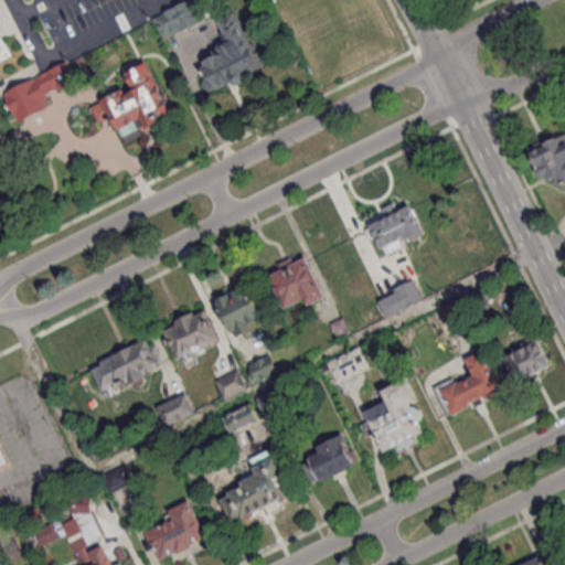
[(189,0),(150,20),(160,41),(215,14),(208,0),(189,0)]
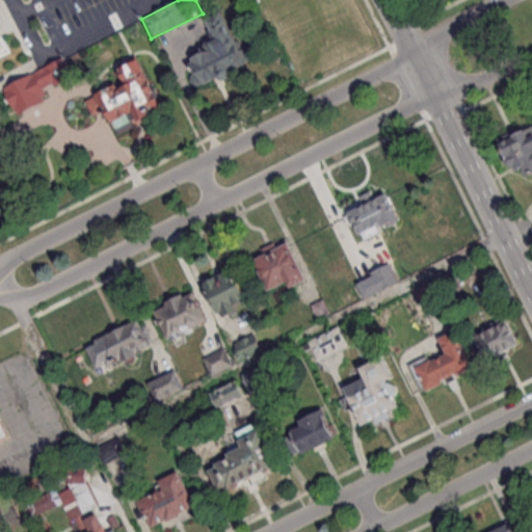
[(203,15),(221,5),(249,62),(236,70),(233,78),(222,79),(216,77),(197,87),(189,83),(189,73),(194,71),(190,62),(192,61),(190,56),(201,52),(198,47),(215,40),(203,15)]
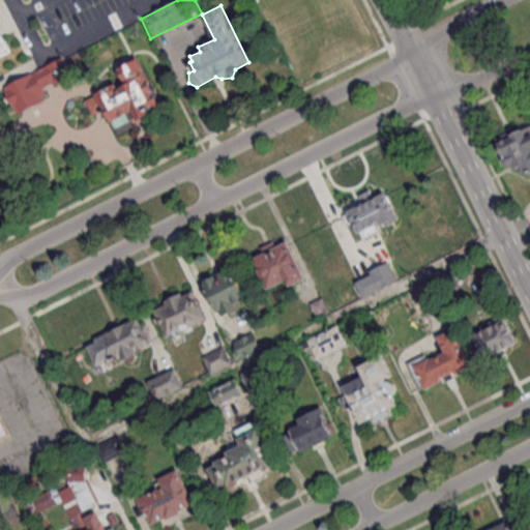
[(0,58),(12,53),(4,37),(4,35),(1,36),(0,33),(0,58)]
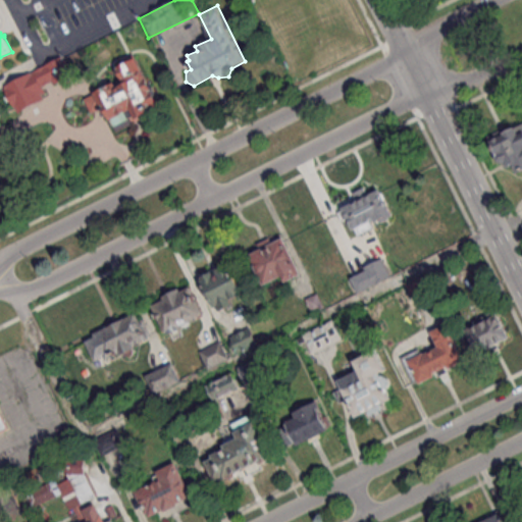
[(3,86),(14,108),(16,107),(19,112),(45,99),(43,95),(47,93),(43,86),(53,81),(55,84),(73,74),(64,55),(3,86)]
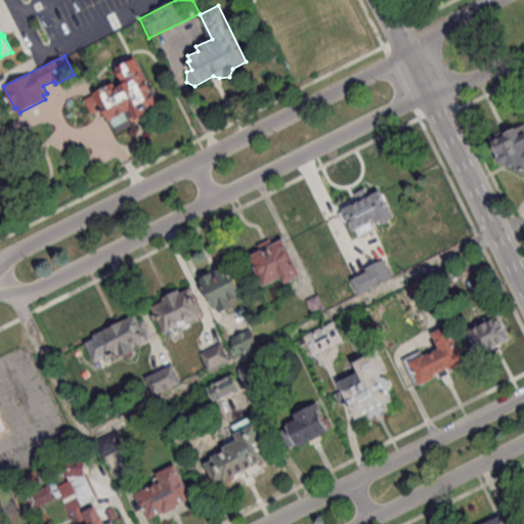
[(118,67),(124,63),(123,61),(135,55),(146,79),(148,78),(161,103),(149,110),(150,112),(142,116),(144,119),(118,132),(110,116),(105,115),(103,110),(104,107),(99,110),(93,113),(86,98),(92,95),(96,93),(95,92),(111,85),(115,84),(117,88),(122,85),(122,84),(125,82),(118,67)]
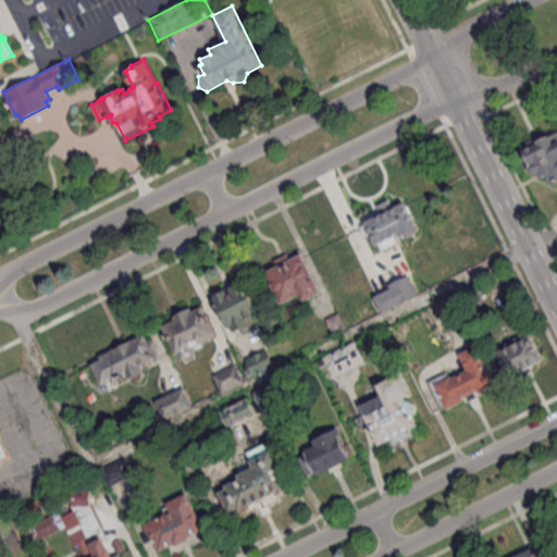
[(520,149),(556,132),(556,182),(553,184),(547,174),(540,178),(537,173),(531,172),(529,166),(530,164),(525,156),(524,157),(520,149)]
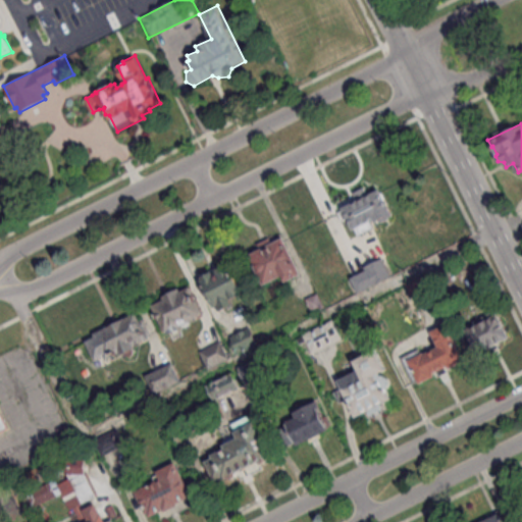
[(346,219),(343,220),(337,211),(342,210),(340,207),(355,199),(352,192),(363,186),(367,194),(379,188),(394,215),(380,221),(379,219),(376,220),(374,217),(368,220),(371,226),(358,233),(355,228),(352,230),(346,219)]
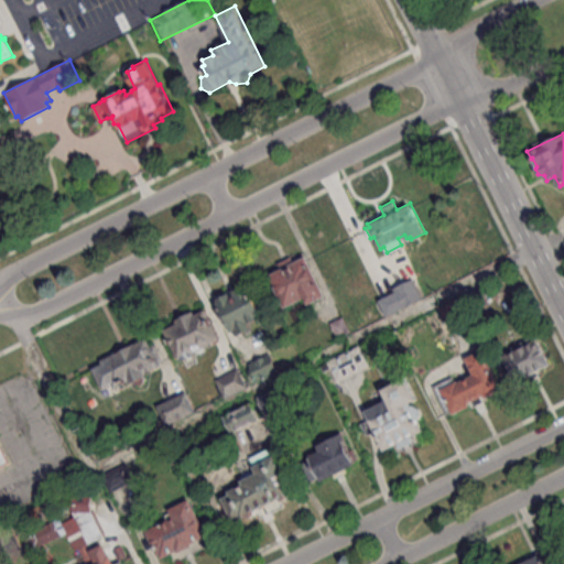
[(268,274),(280,268),(277,262),(290,255),(293,261),(305,256),(325,294),(307,303),(304,296),(284,307),(268,274)]
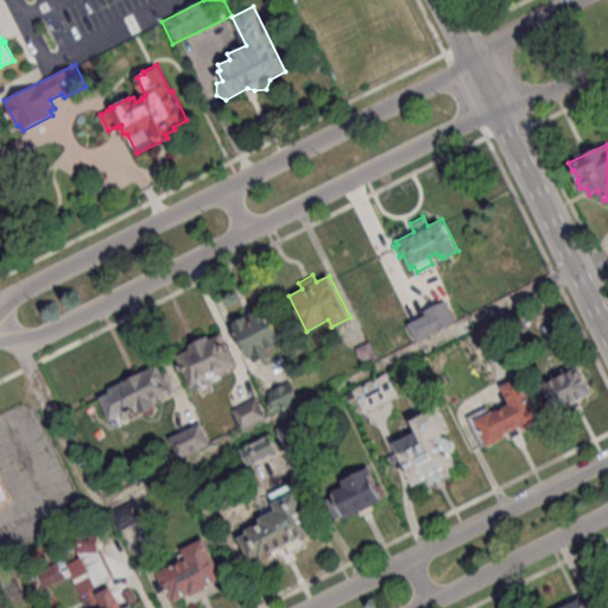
[(406,323),(416,342),(457,322),(445,298),(424,309),(425,314),(406,323)]
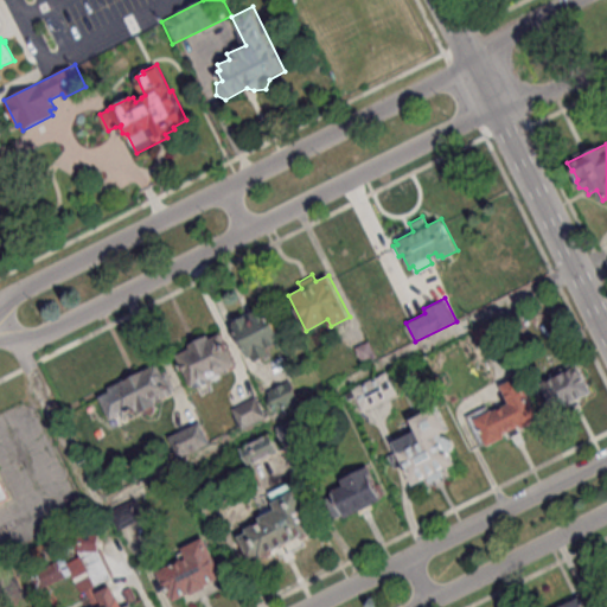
[(232,326),(249,358),(256,355),(260,359),(272,353),(268,347),(282,340),(267,310),(262,312),(261,310),(254,313),(256,315),(249,320),(247,315),(234,321),(236,324),(232,326)]
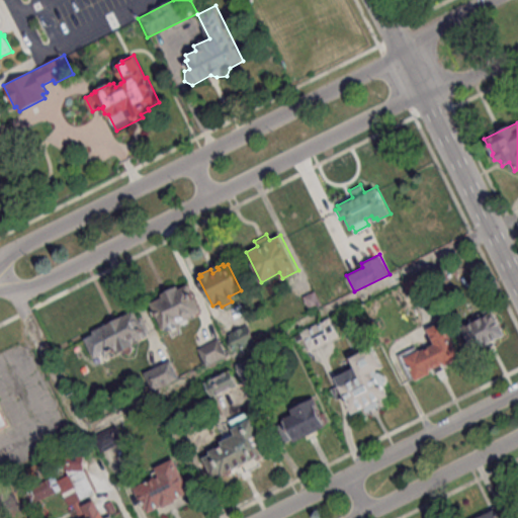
[(150,301),(161,296),(160,294),(176,286),(178,289),(188,284),(200,311),(163,329),(150,301)]
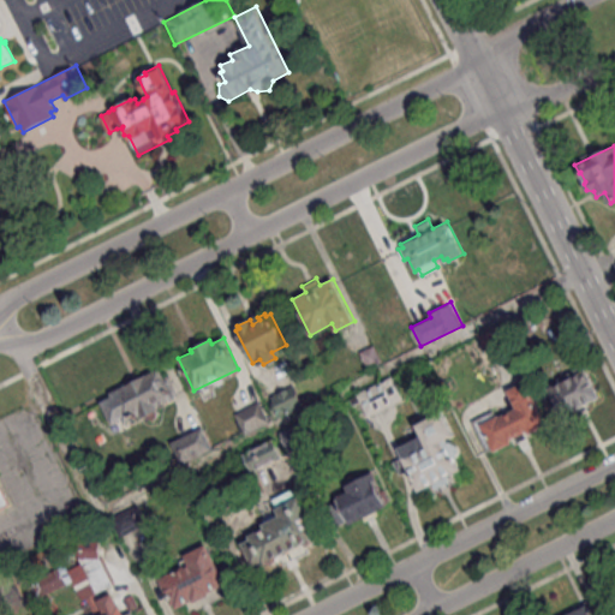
[(359,351),(374,345),(382,362),(368,369),(359,351)]
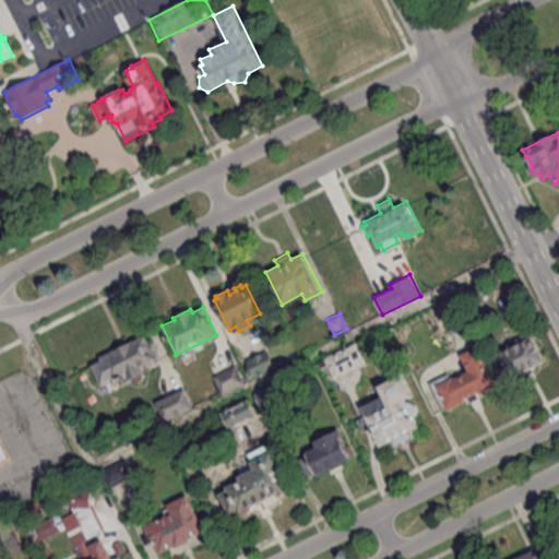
[(91,364),(99,359),(98,356),(144,331),(150,341),(153,339),(163,357),(143,368),(144,370),(141,371),(142,377),(139,380),(134,381),(132,379),(129,379),(127,376),(115,382),(113,379),(102,384),(91,364)]
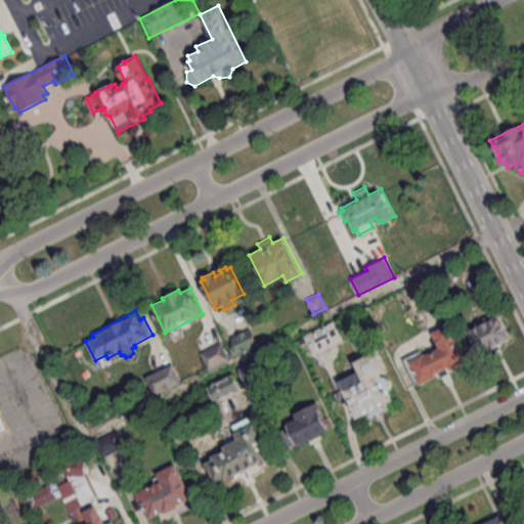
[(466,329),(478,352),(511,337),(499,314),(495,316),(493,312),(475,321),(476,323),(466,329)]
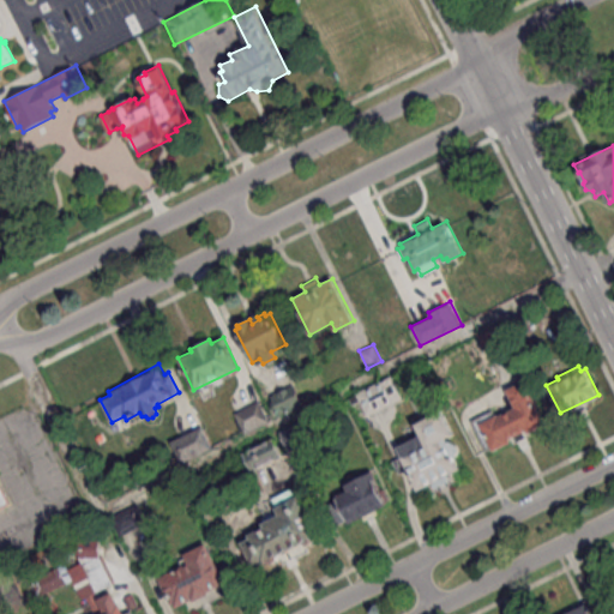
[(348,398),(355,395),(354,392),(392,373),(403,396),(366,414),(360,399),(351,403),(348,398)]
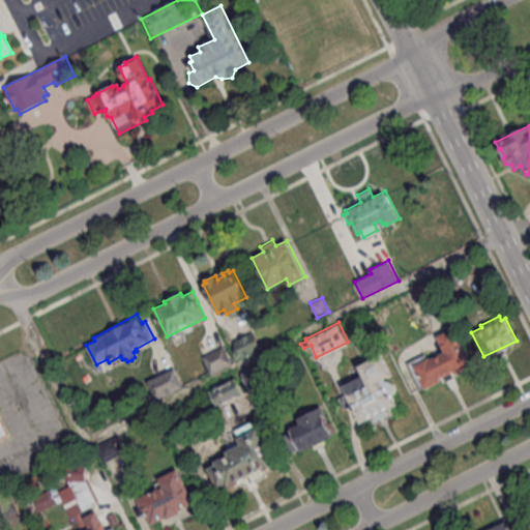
[(427,358),(424,353),(407,361),(419,388),(424,386),(425,387),(441,381),(442,383),(458,376),(457,374),(472,366),(453,327),(436,334),(443,351),(427,358)]
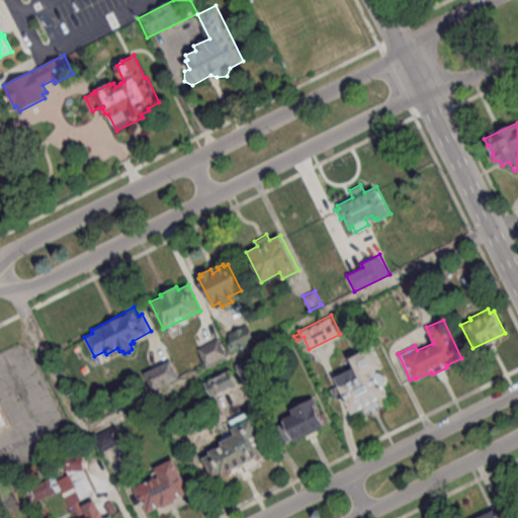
[(228,333),(248,324),(254,338),(233,346),(228,333)]
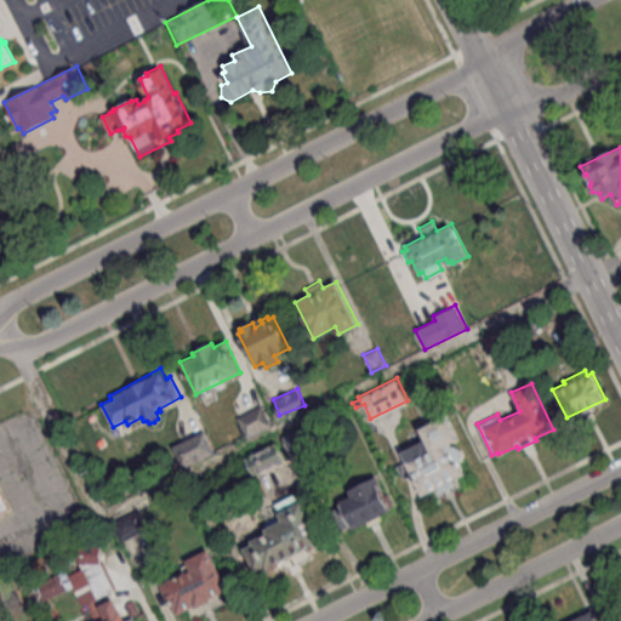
[(237,417),(261,405),(272,426),(246,438),(237,417)]
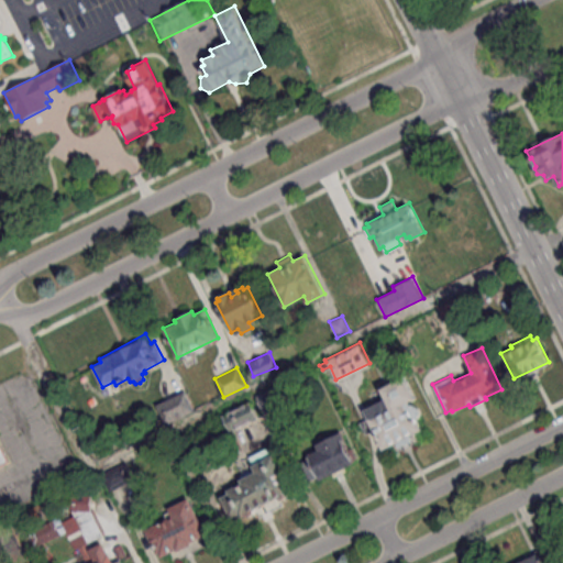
[(366,410),(371,419),(362,423),(366,431),(375,428),(384,446),(393,443),(396,450),(414,441),(410,434),(421,429),(416,419),(420,417),(421,412),(418,407),(414,405),(409,407),(407,404),(417,398),(407,377),(384,388),(389,399),(366,410)]
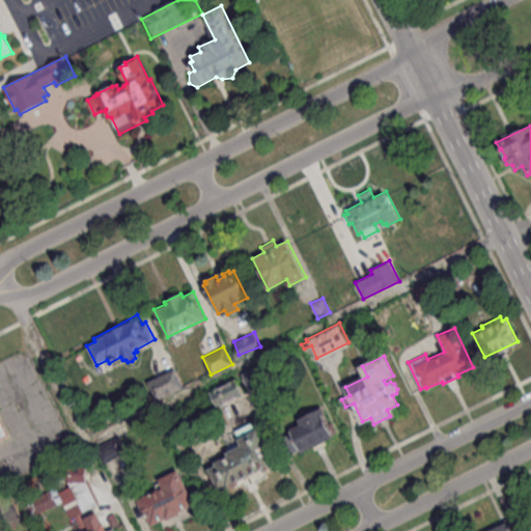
[(148,382),(174,368),(184,386),(157,399),(148,382)]
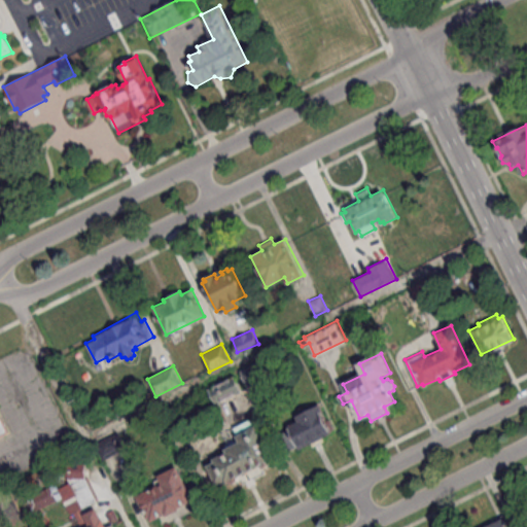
[(209,388),(226,380),(234,394),(216,402),(209,388)]
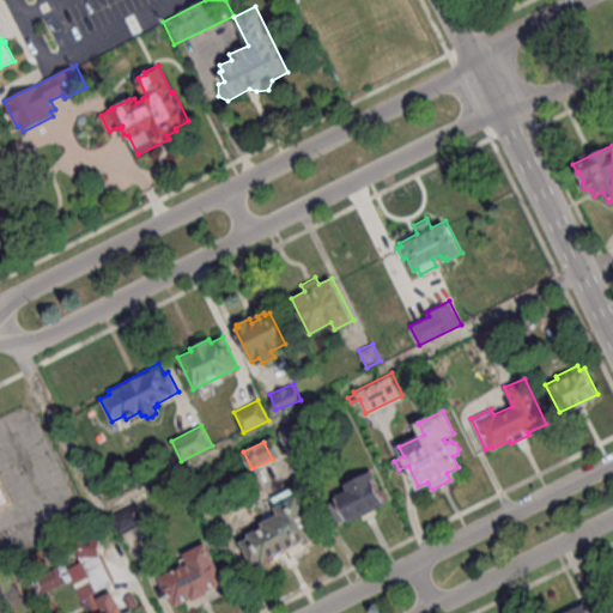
[(334,493),(345,489),(343,484),(371,469),(375,478),(372,479),(378,490),(383,489),(388,498),(383,501),(384,503),(349,521),(334,493)]
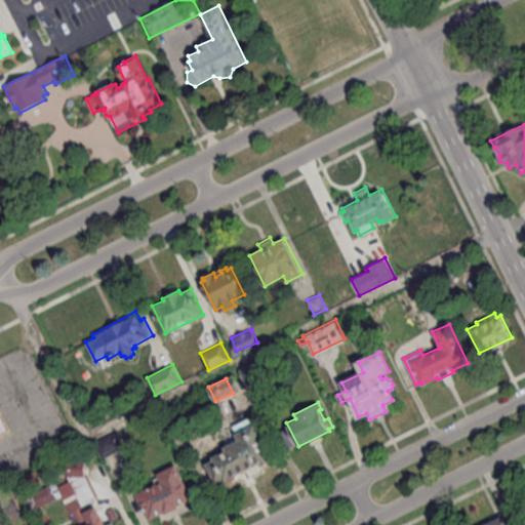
[(0,434),(9,430),(0,410),(0,434)]
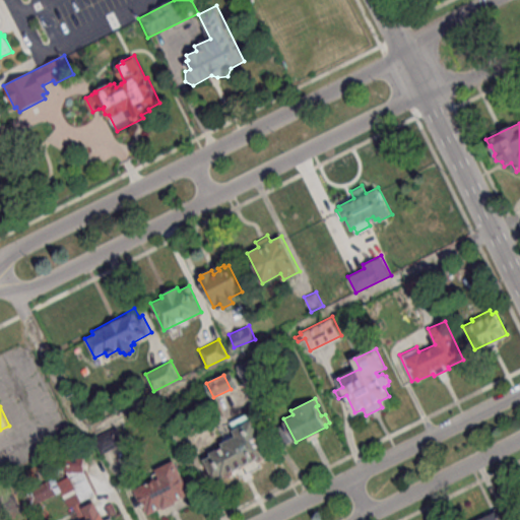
[(205,459),(214,477),(222,473),(224,476),(225,475),(230,477),(235,474),(236,471),(239,477),(242,475),(243,479),(251,475),(249,472),(261,466),(259,461),(271,455),(254,420),(252,421),(248,413),(232,421),(235,429),(234,430),(237,436),(223,443),(225,446),(212,453),(213,455),(205,459)]
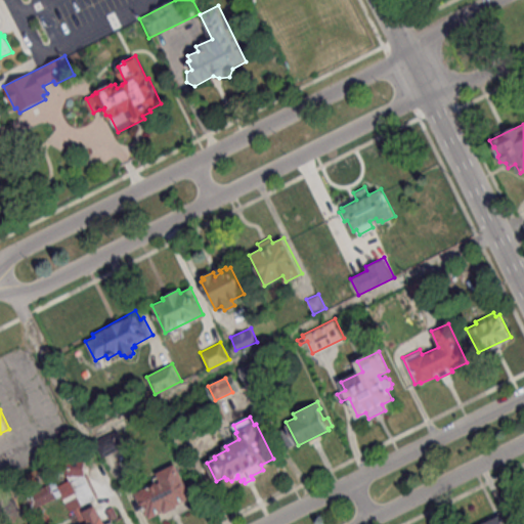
[(33,494),(38,506),(62,494),(69,508),(94,495),(85,476),(85,460),(66,460),(64,472),(69,479),(59,484),(57,480),(51,483),(50,482),(32,492),(33,494)]
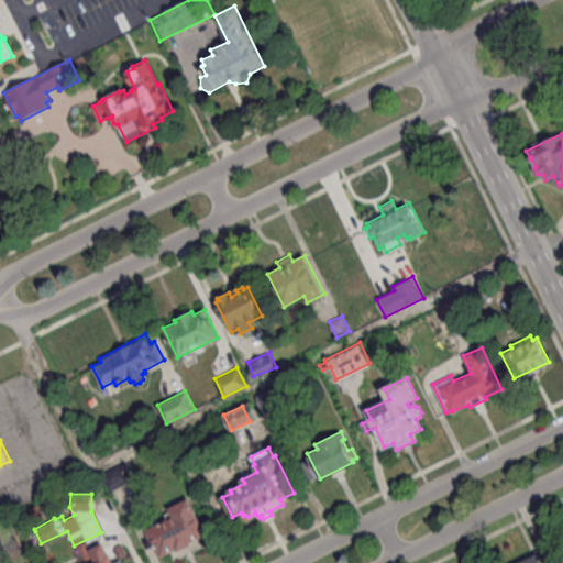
[(145,530),(156,554),(158,553),(159,558),(176,550),(177,551),(191,544),(190,542),(205,536),(197,520),(199,519),(189,498),(169,507),(174,516),(145,530)]
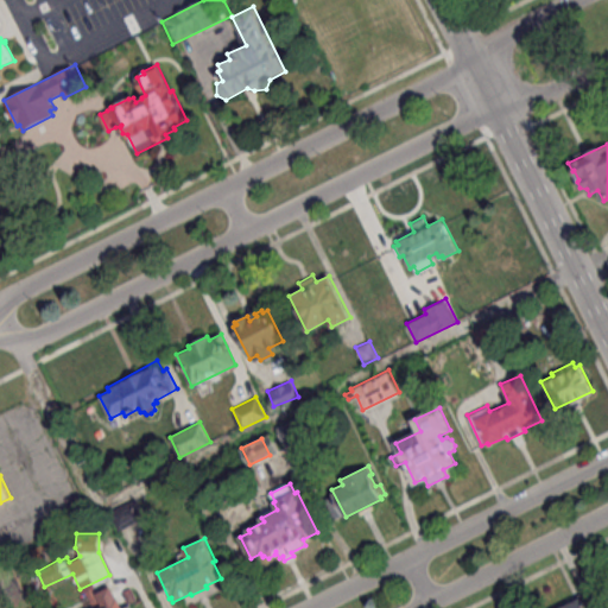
[(131,607),(130,606),(138,601),(131,587),(115,595),(111,586),(96,593),(102,605),(95,607),(131,607)]
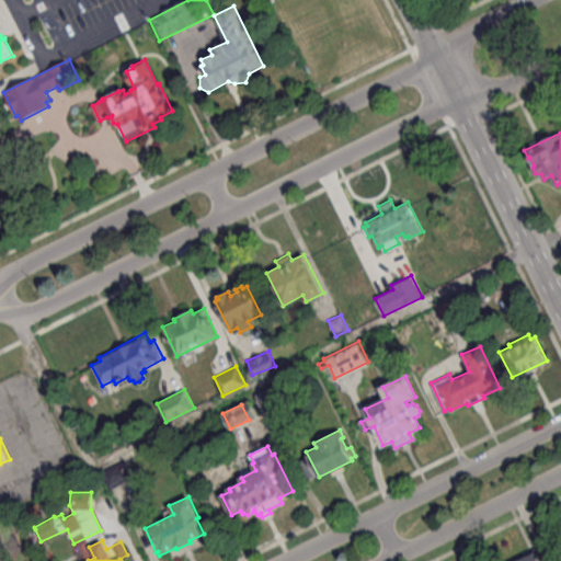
[(513,560),(536,550),(541,560),(513,560)]
